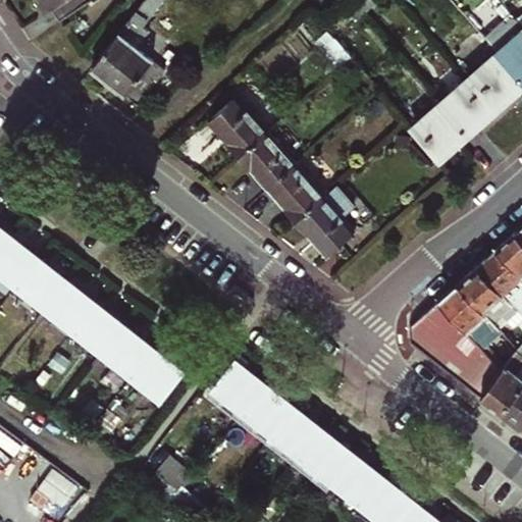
[(39,0),(48,13),(52,11),(44,0),(39,0)]
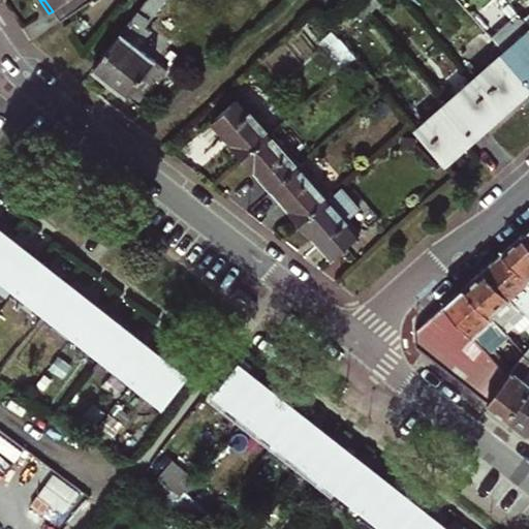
[(44,0),(53,11),(56,8),(65,21),(94,0),(44,0)]
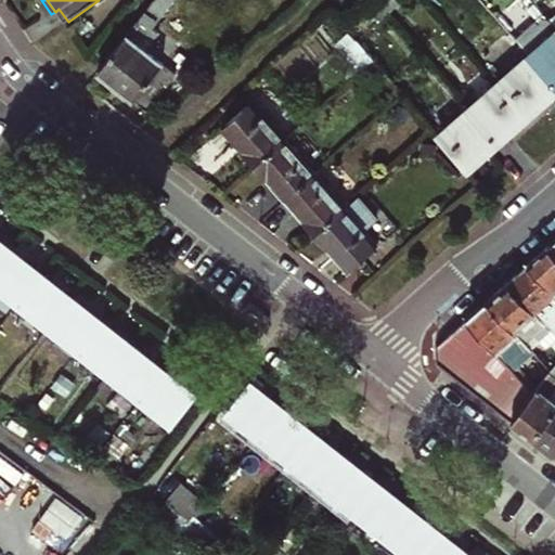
[(175,72),(144,47),(158,29),(150,23),(155,17),(169,0),(152,0),(97,69),(145,108),(175,72)]
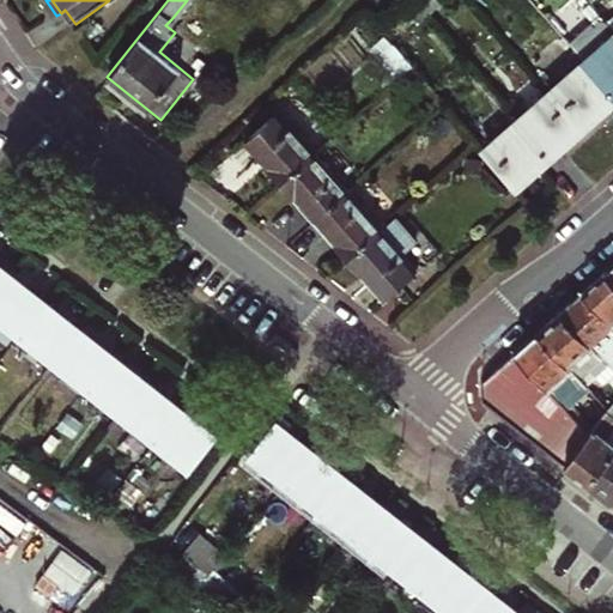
[(419,0),(416,4),(425,13),(439,1),(438,0),(419,0)]
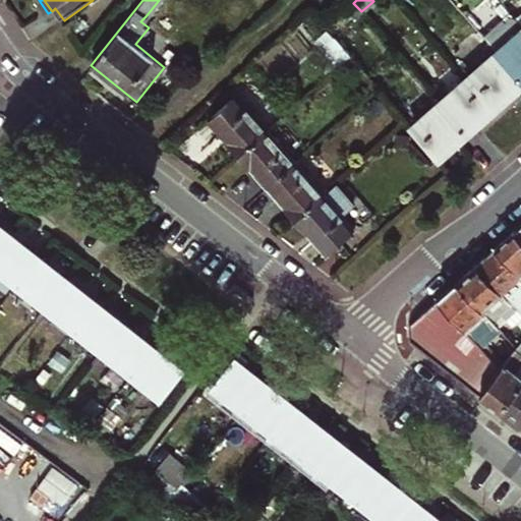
[(343,12),(350,20),(361,11),(353,3),(343,12)]
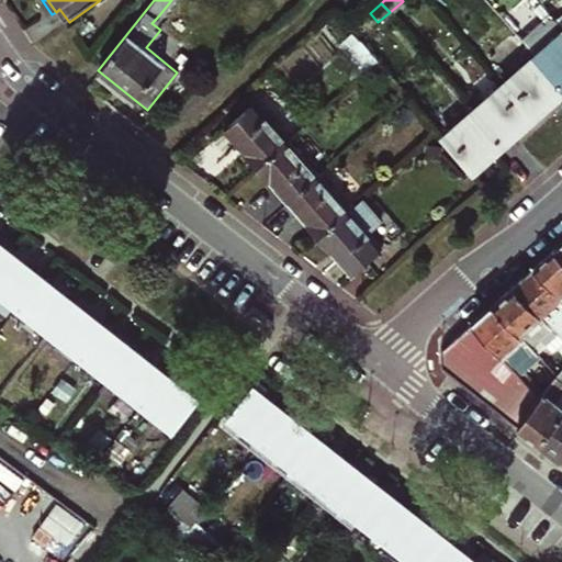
[(152,23),(160,30),(165,24),(157,18),(152,23)]
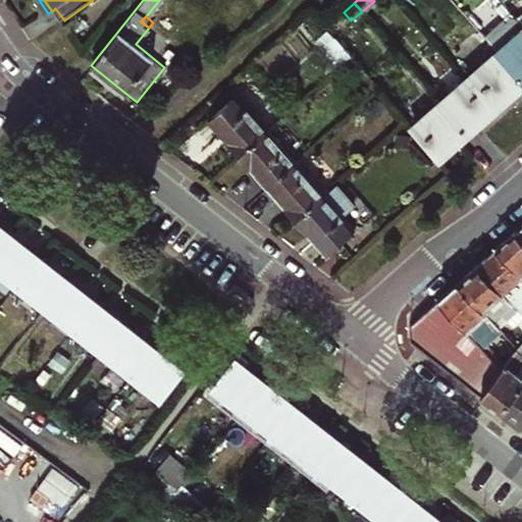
[(496,53),(521,84),(521,83),(521,29),(494,53),(496,53)]
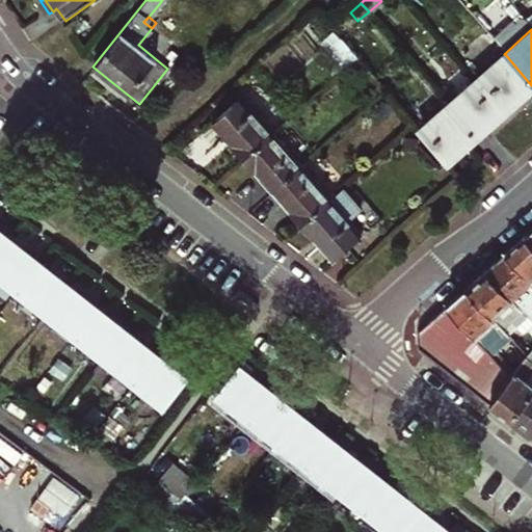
[(343,67),(356,55),(347,45),(334,56),(343,67)]
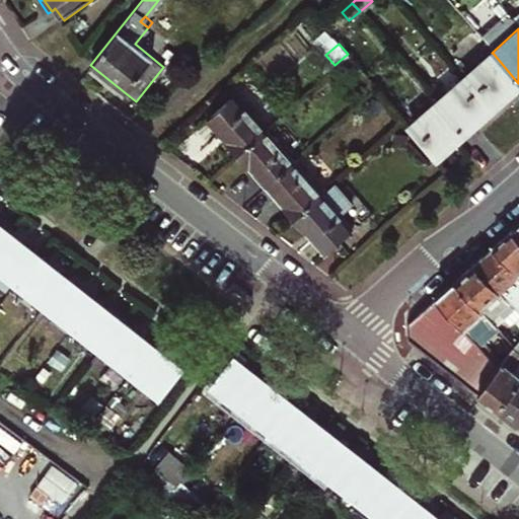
[(491,107),(518,83),(493,53),(492,53),(464,77),(491,107)]
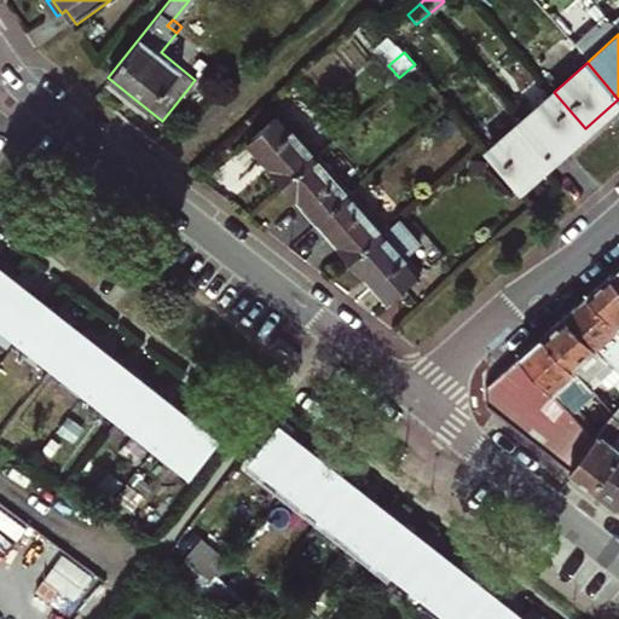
[(554,156),(585,128),(554,92),(521,120),(554,156)]
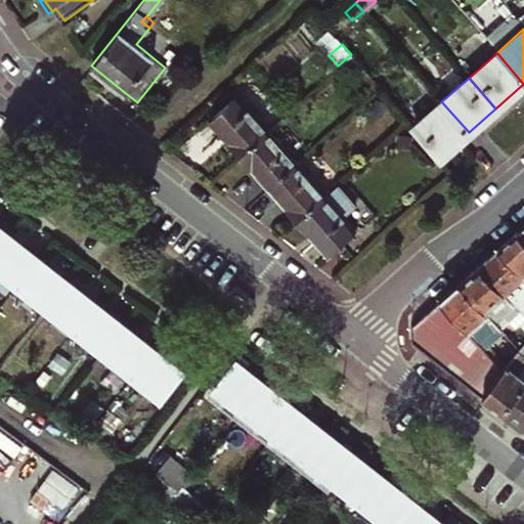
[(238,154),(267,129),(235,93),(207,119),(238,154)]
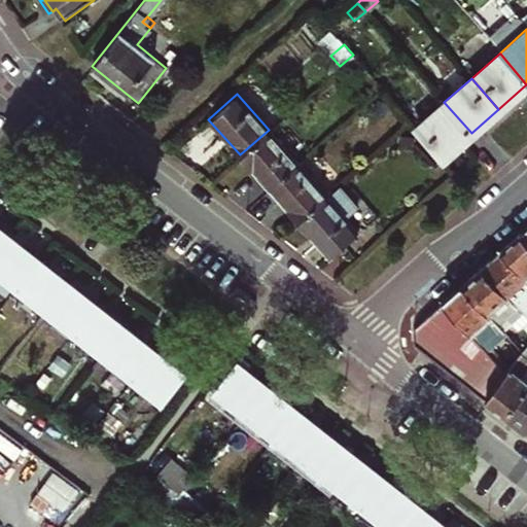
[(443,159),(471,133),(444,102),(416,128),(443,159)]
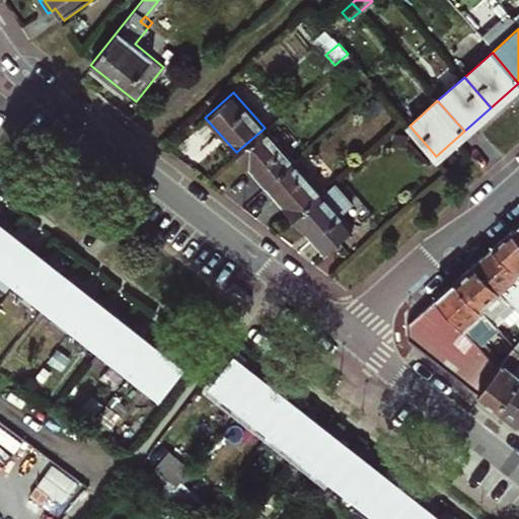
[(266,184),(293,160),(265,128),(236,152),(266,184)]
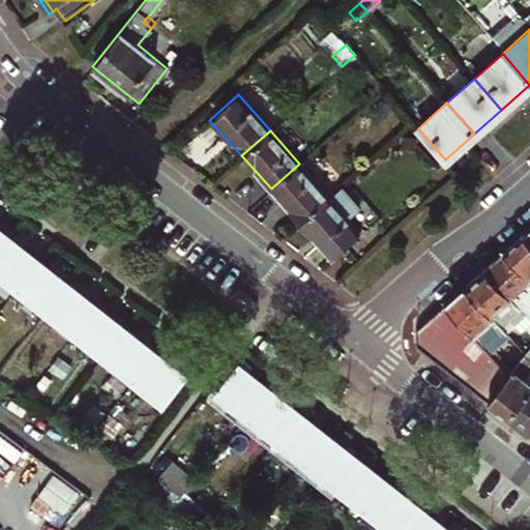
[(271,188),(299,221),(328,196),(299,164),(271,188)]
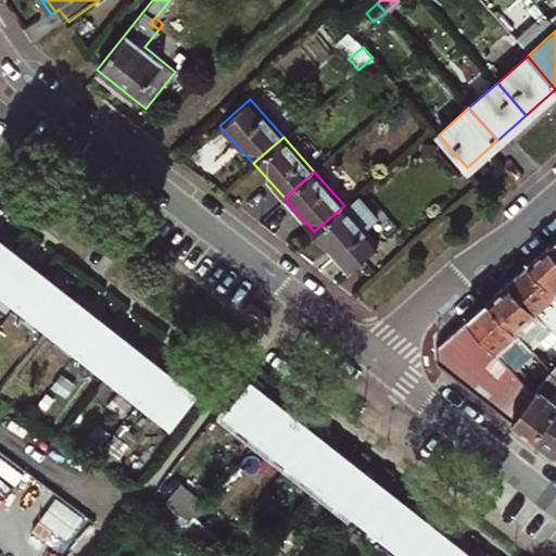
[(346,269),(377,243),(363,226),(376,215),(357,193),(344,205),(314,231),(346,269)]
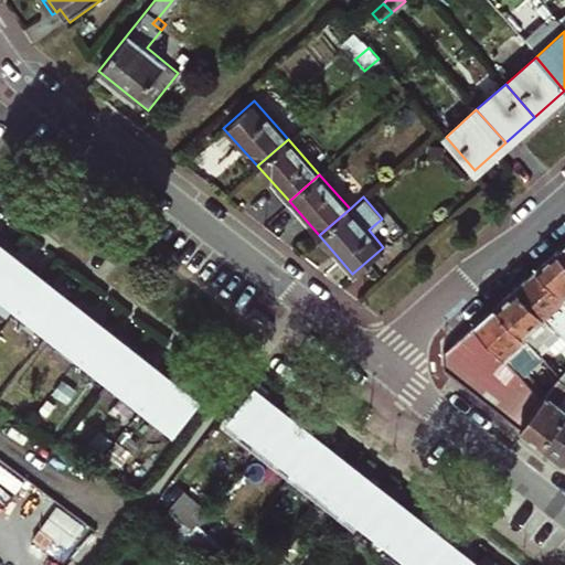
[(564,255),(560,249),(537,268),(564,298),(564,255)]
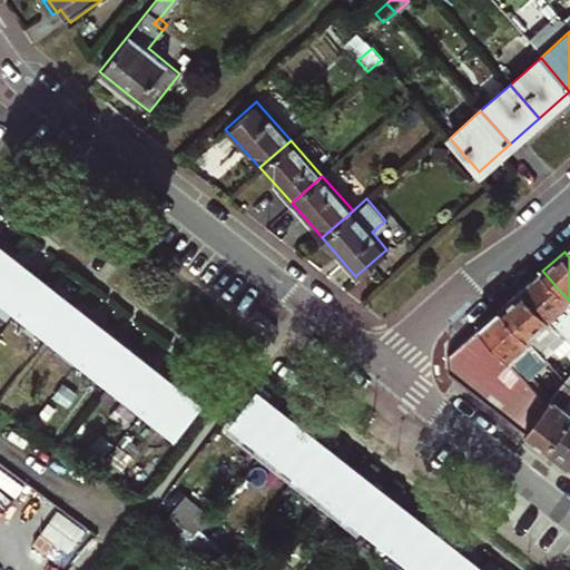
[(0,265),(0,293),(19,308),(40,282),(8,256),(0,265)]
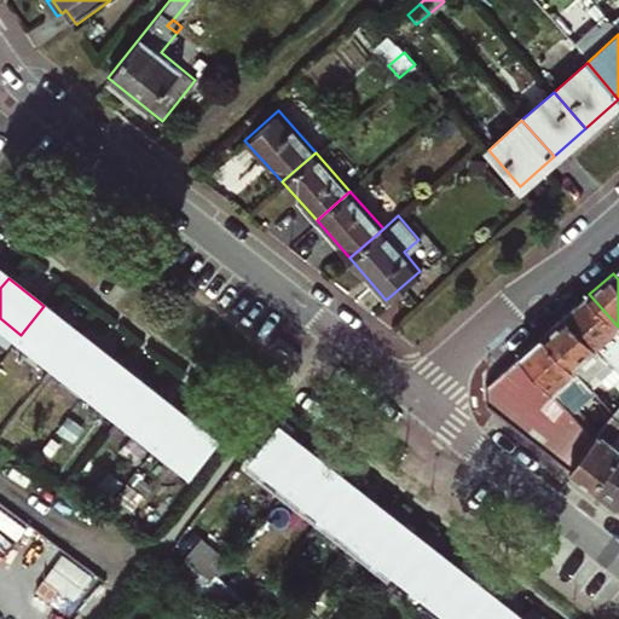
[(618,371),(618,327),(589,294),(567,313),(617,369),(618,371)]
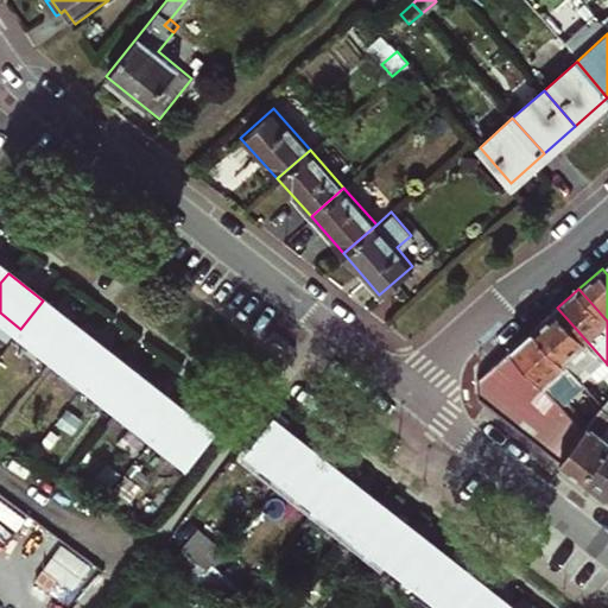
[(20,329),(54,355),(76,325),(43,301),(20,329)]
